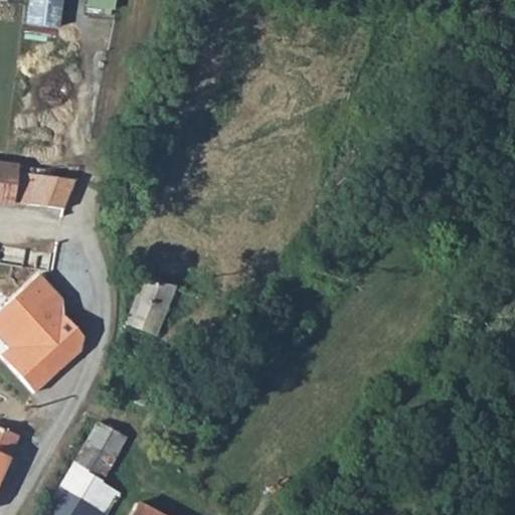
[(63,0),(27,0),(24,25),(58,31),(63,0)]
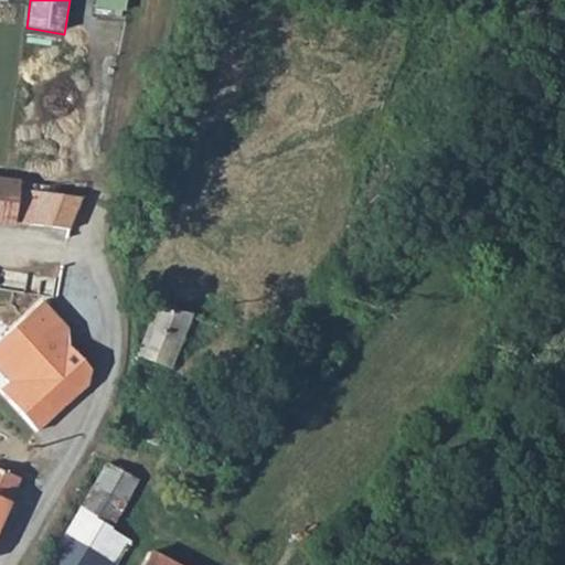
[(127,12),(127,0),(95,0),(95,10),(127,12)]
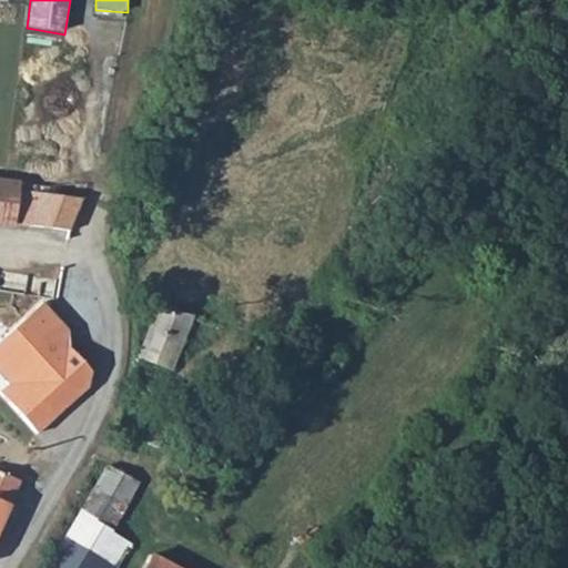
[(0,226),(10,227),(14,181),(0,179),(0,226)]
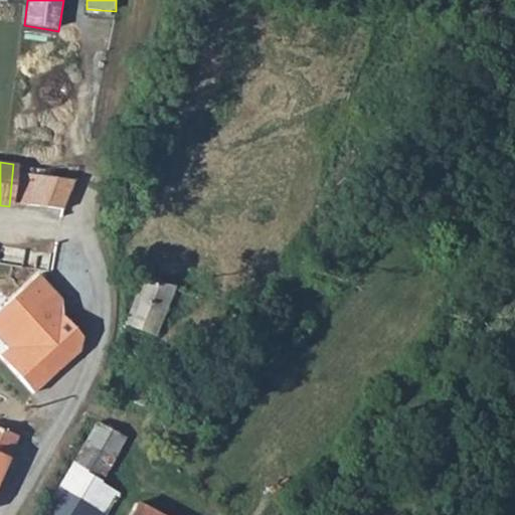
[(67,209),(78,180),(20,172),(16,202),(67,209)]
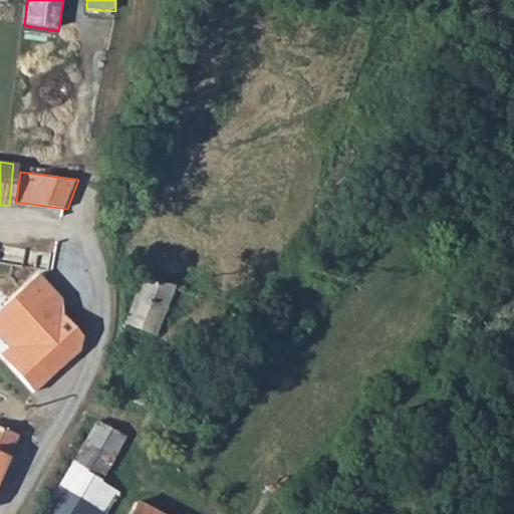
[(179,296),(182,286),(133,270),(124,286),(138,291),(130,320),(160,328),(169,294),(179,296)]
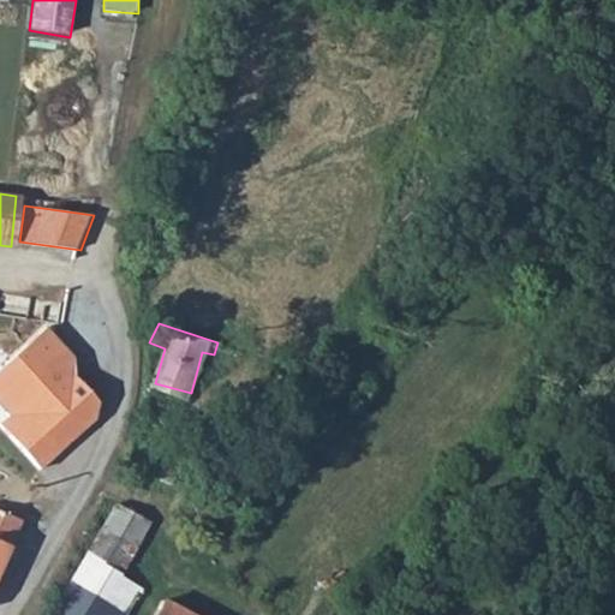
[(54,471),(95,421),(105,396),(76,376),(39,418),(28,408),(10,430),(54,471)]
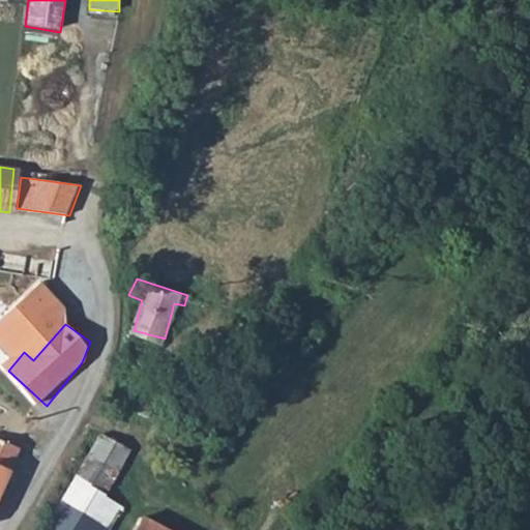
[(0,501),(23,446),(0,436),(0,501)]
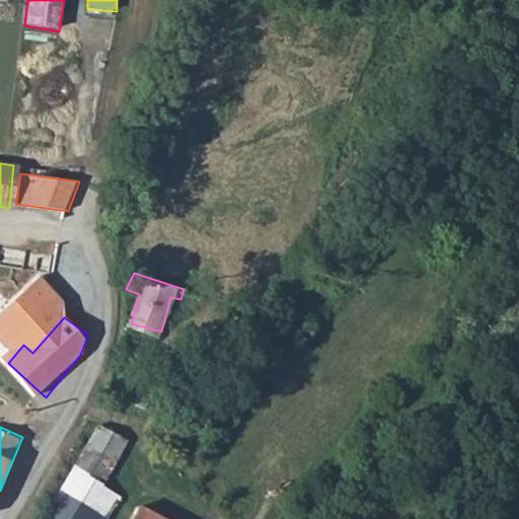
[(159,518),(148,513),(145,518),(126,506),(129,503),(107,492),(134,449),(108,434),(100,448),(87,441),(79,456),(87,461),(50,518),(159,518)]
